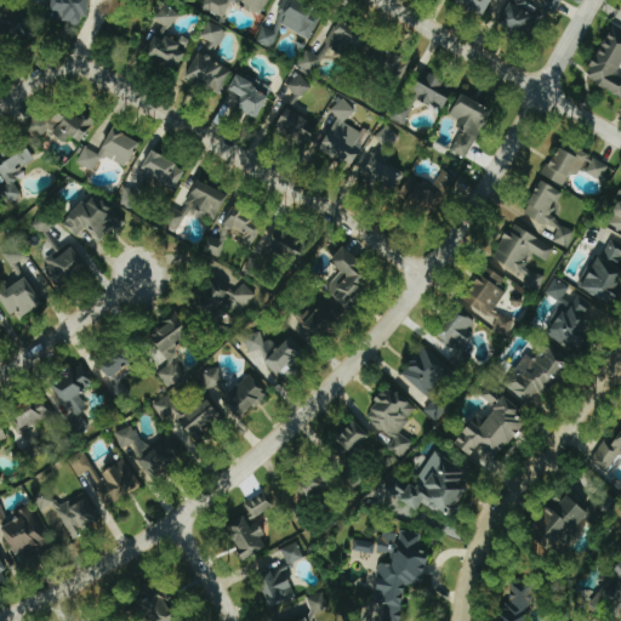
[(53,0),(52,12),(64,12),(63,23),(87,26),(89,0),(53,0)]
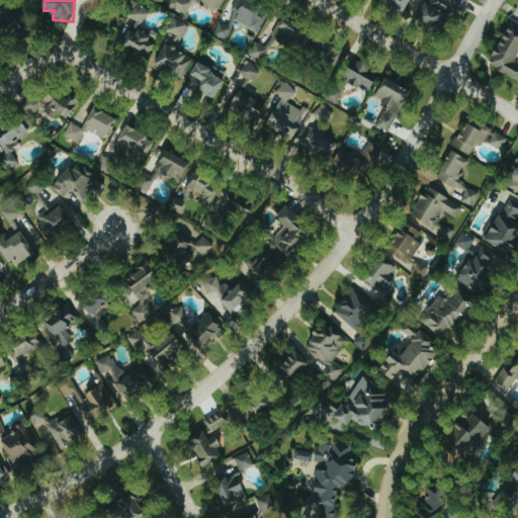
[(173,0),(170,7),(187,15),(194,1),(191,0),(173,0)]
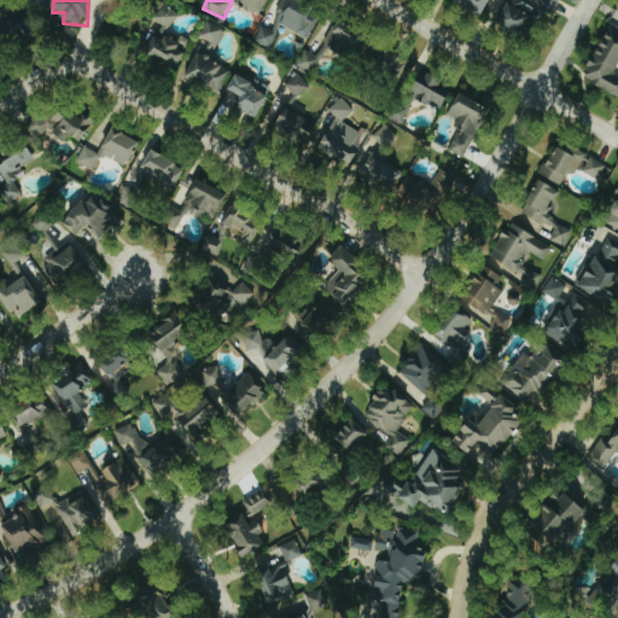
[(269,0),(245,0),(248,1),(244,9),(263,16),(269,0)]
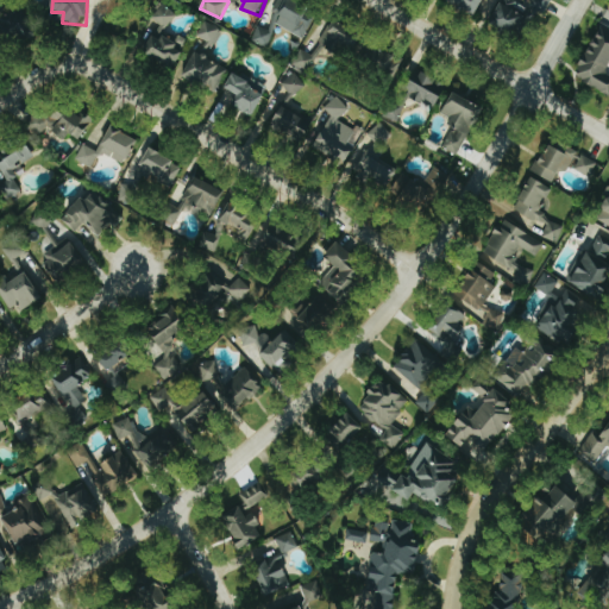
[(305,39),(319,13),(294,0),(281,0),(265,29),(259,26),(252,39),(267,48),(278,25),(305,39)]
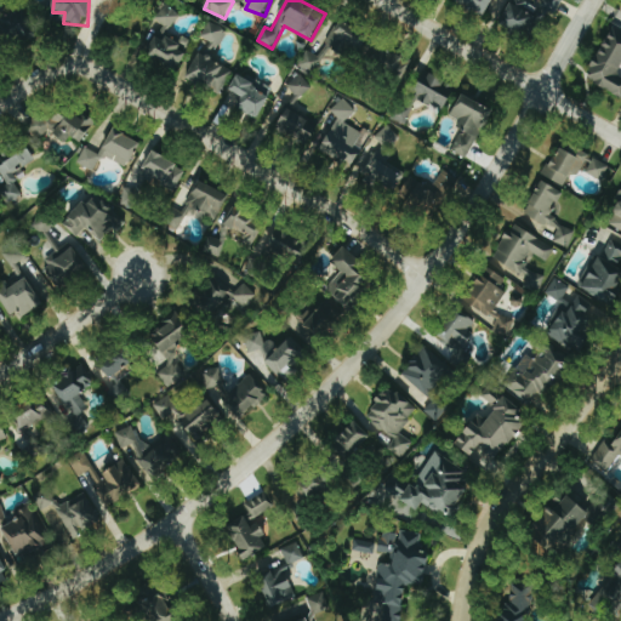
[(485,16),(493,0),(457,0),(457,1),(485,16)]
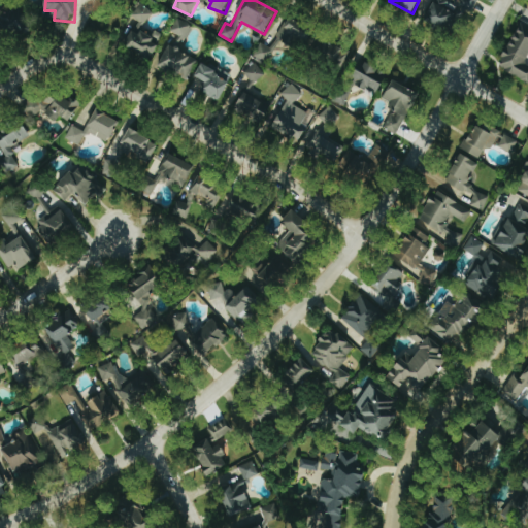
[(435,0),(425,20),(455,34),(472,0),(460,0),(457,7),(442,0),(435,0)]
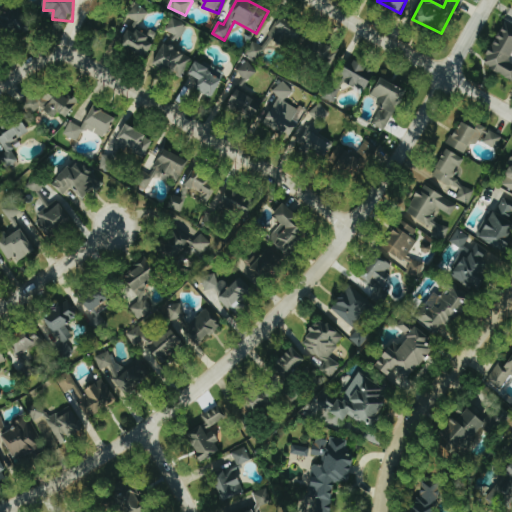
[(148,11),(137,3),(129,16),(140,23),(148,11)]
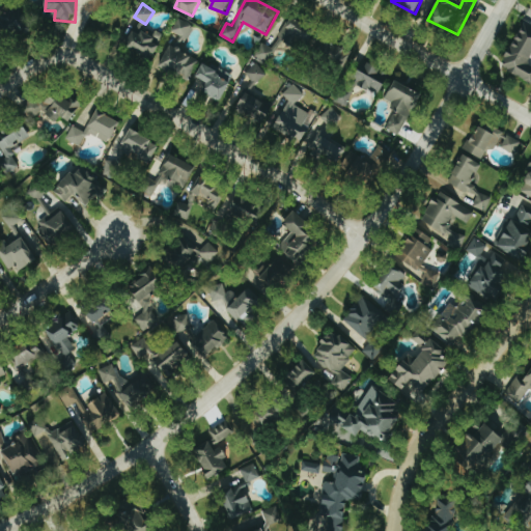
[(8,19),(0,19),(0,30),(24,32),(25,19),(8,17),(8,19)]
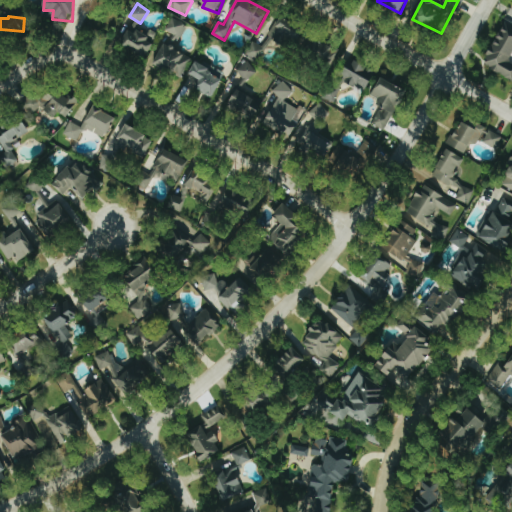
[(175,34),(174,37),(181,40),(188,25),(173,19),(168,31),(175,34)]
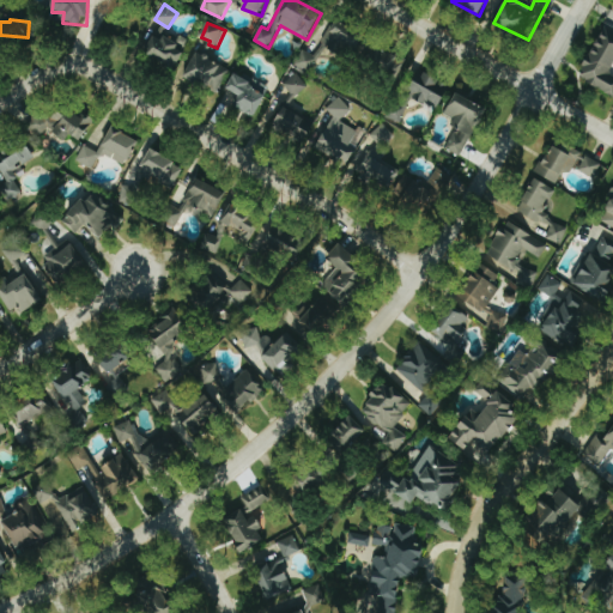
[(408,56),(334,23),(323,44),(398,79),(408,56)]
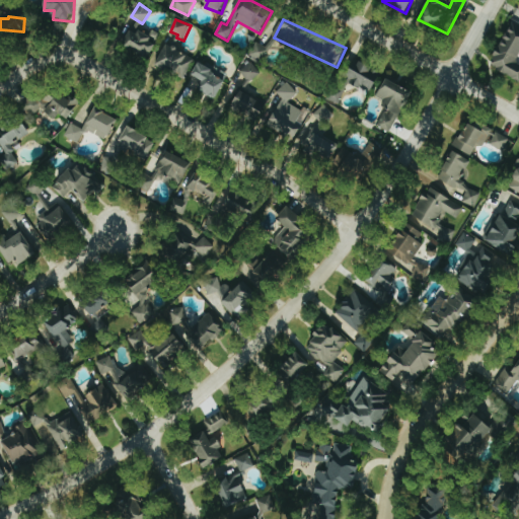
[(518,24),(513,22),(491,67),(518,80),(518,62),(517,62),(518,57),(518,24)]
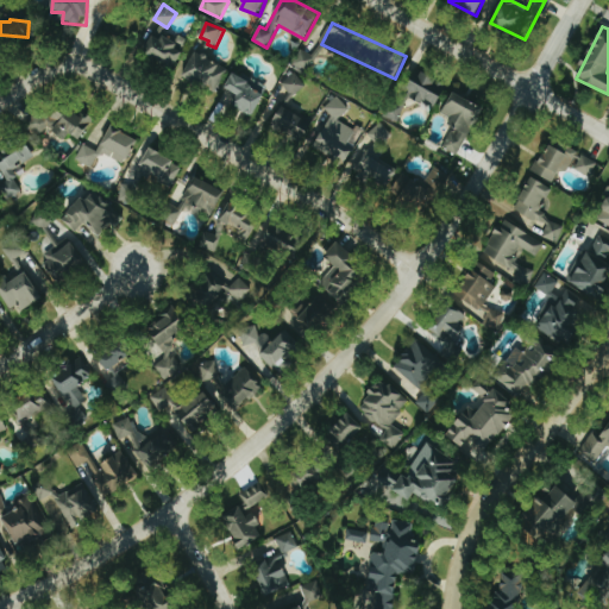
[(156,32),(145,52),(171,67),(183,46),(156,32)]
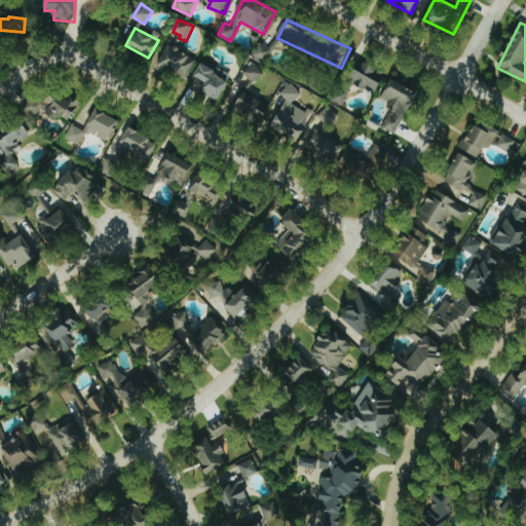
[(187,80),(198,59),(170,44),(159,66),(187,80)]
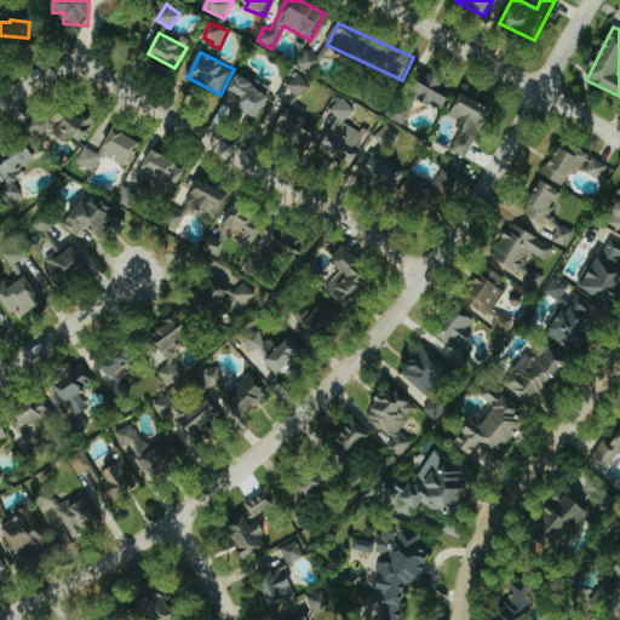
[(446,112),(457,86),(426,72),(414,97),(446,112)]
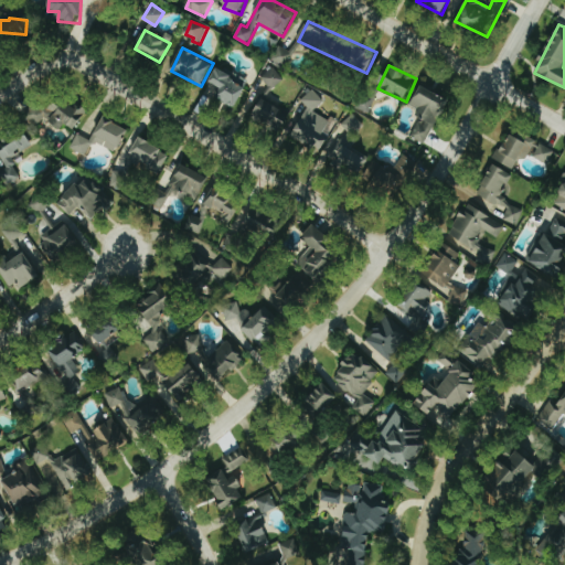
[(263,80),(274,89),(285,78),(274,67),(263,80)]
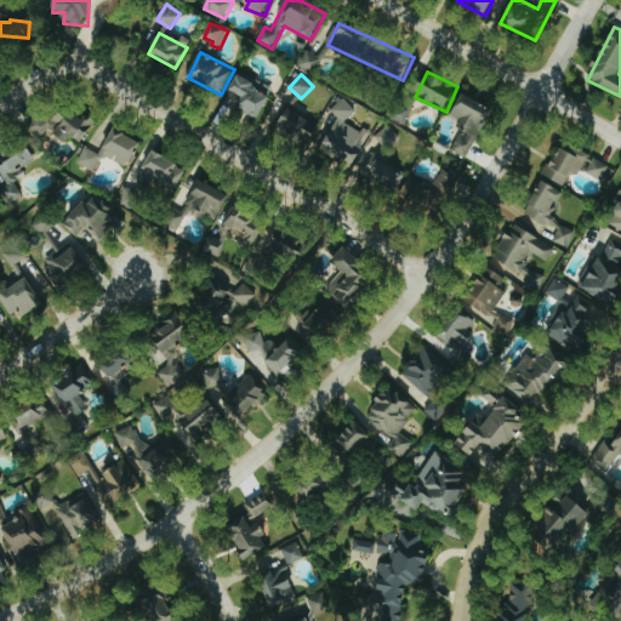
[(272,93),(238,77),(231,90),(244,97),(239,107),(261,118),(272,93)]
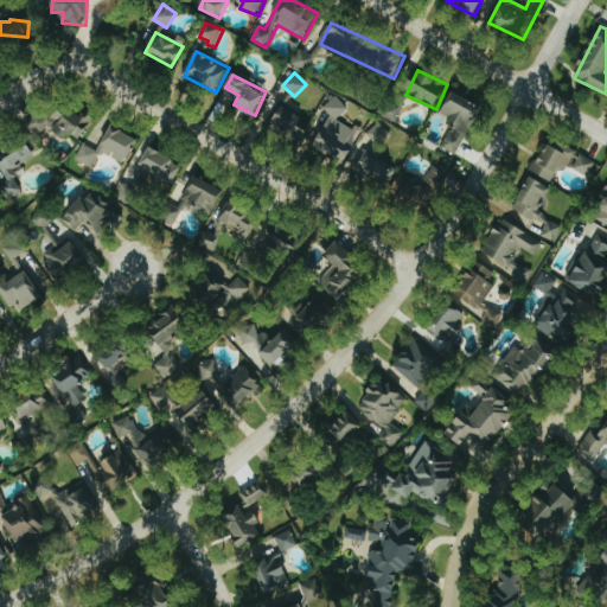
[(458,155),(483,107),(454,91),(441,116),(455,123),(442,147),(458,155)]
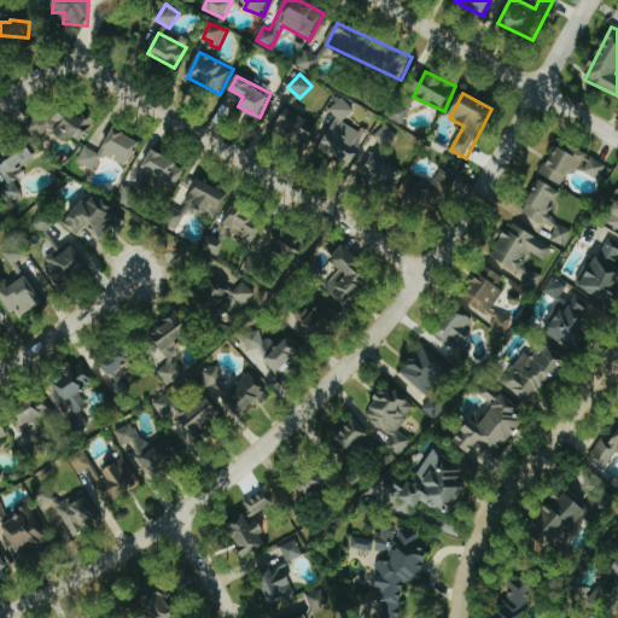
[(338,116),(319,151),(349,167),(366,134),(345,123),(355,108),(338,99),(331,112),(338,116)]
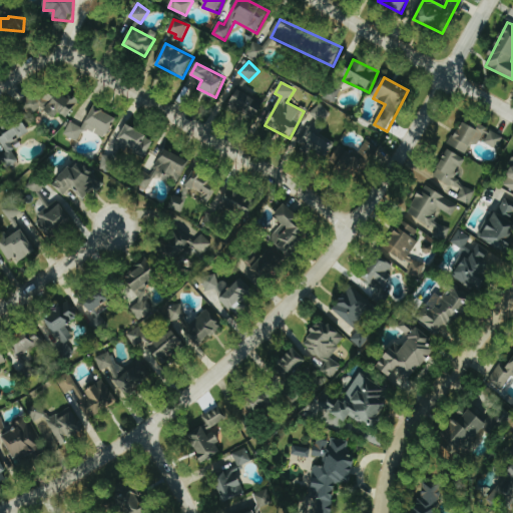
[(79,99),(57,88),(53,97),(41,91),(37,100),(28,96),(23,106),(40,115),(43,110),(57,117),(59,113),(69,118),(79,99)]
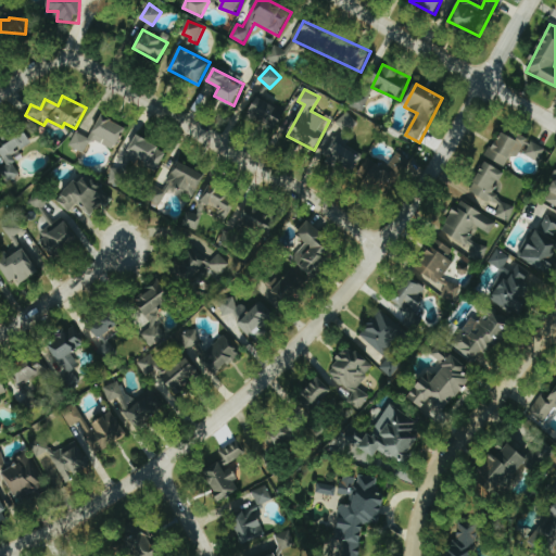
[(277,105),(256,98),(249,119),(278,130),(282,119),(274,116),(277,105)]
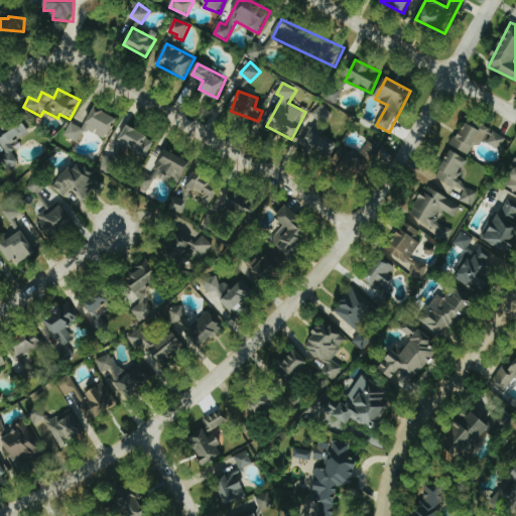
[(84,128),(72,122),(65,135),(79,143),(86,129),(106,140),(118,118),(96,106),(84,128)]
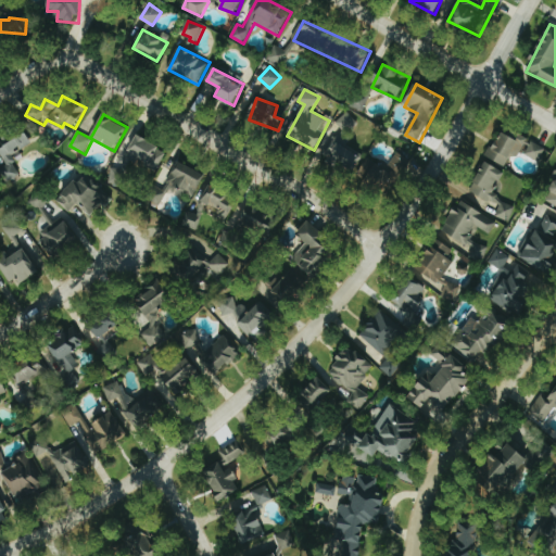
[(0,139),(0,151),(9,166),(1,171),(9,182),(21,175),(12,160),(35,144),(23,126),(0,139)]
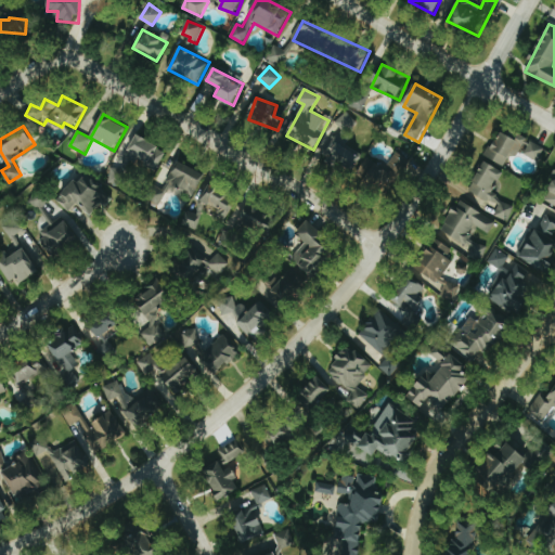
[(525,142),(500,130),(487,157),(505,166),(511,155),(517,157),(525,142)]
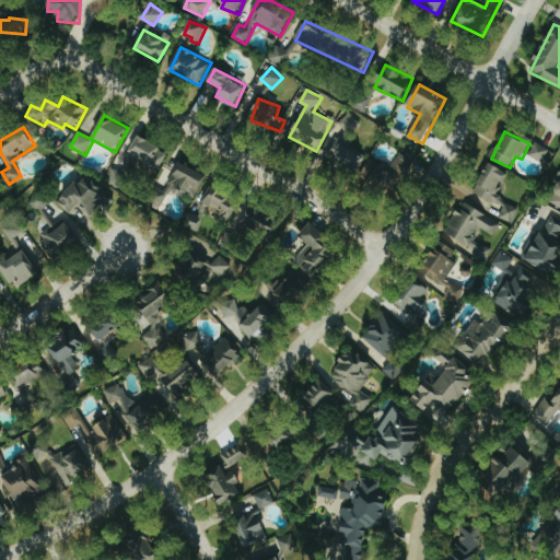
[(158,174),(168,151),(138,137),(130,152),(142,158),(139,165),(158,174)]
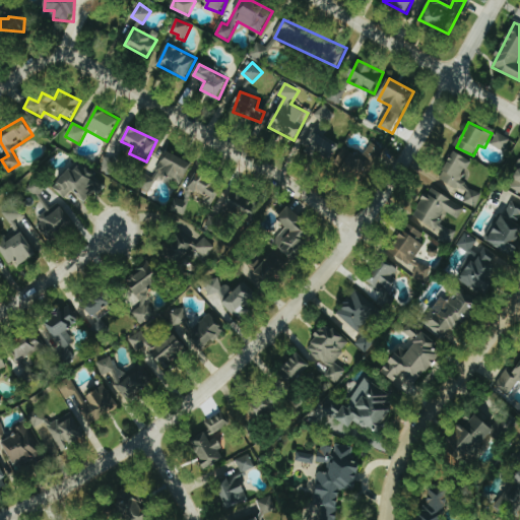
[(303,147),(326,166),(340,147),(316,129),(303,147)]
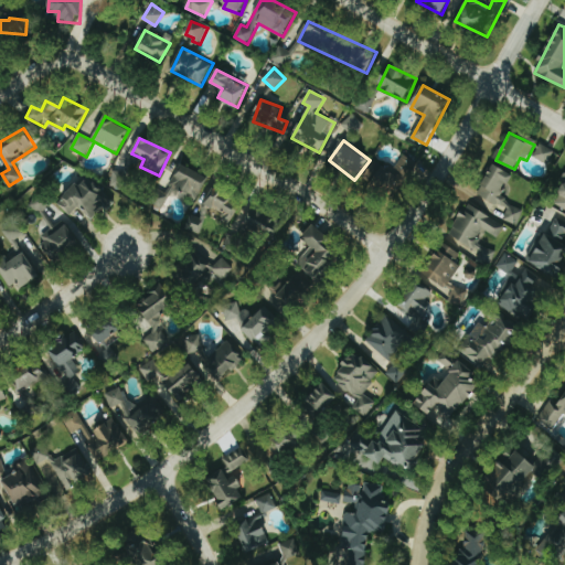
[(534,157),(547,163),(554,150),(542,144),(534,157)]
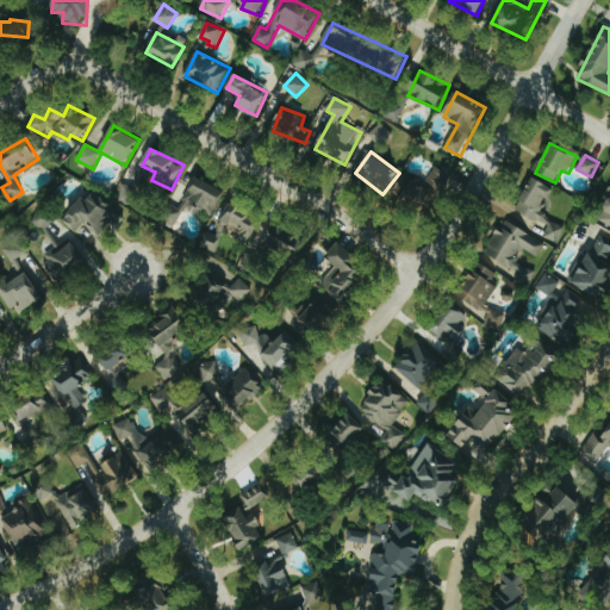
[(452,178),(437,167),(428,180),(442,191),(452,178)]
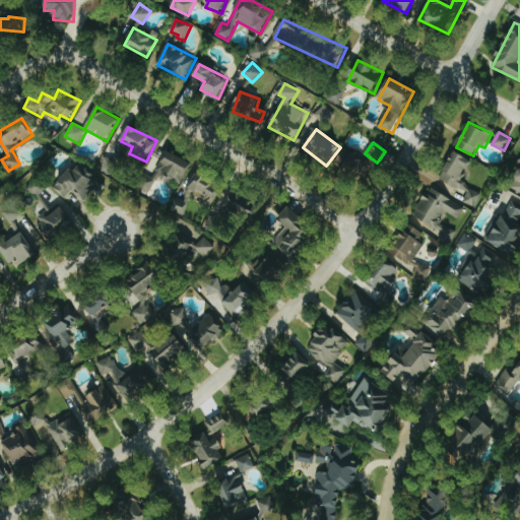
[(333,165),(356,182),(373,161),(363,153),(360,156),(347,146),(333,165)]
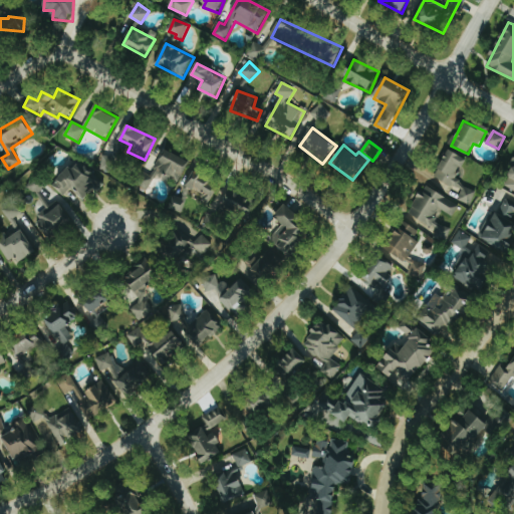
[(180,182),(190,160),(165,149),(155,171),(180,182)]
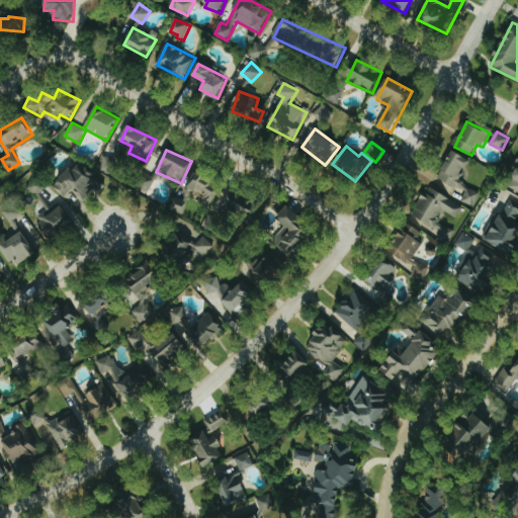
[(439,179),(447,182),(443,192),(475,205),(481,191),(460,182),(470,158),(451,151),(439,179)]
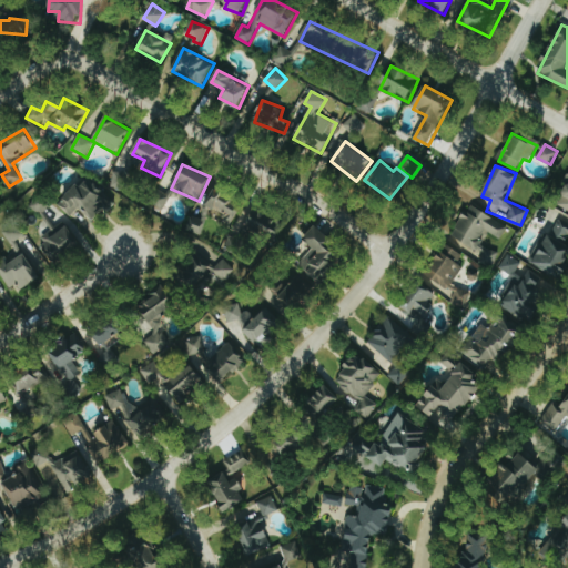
[(112,189),(127,191),(129,174),(114,173),(112,189)]
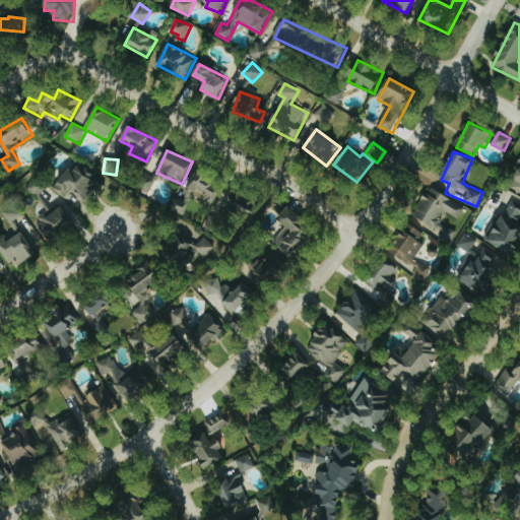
[(65,198),(73,190),(86,202),(100,187),(92,180),(95,176),(82,163),(74,172),(71,169),(54,188),(65,198)]
